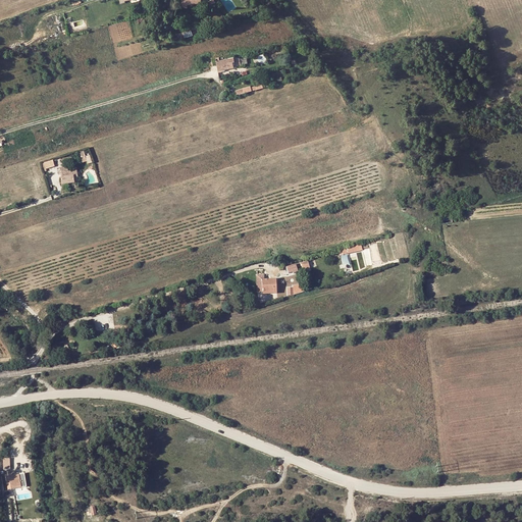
[(219,57),(216,57),(217,64),(218,69),(221,69),(233,67),(233,66),(232,61),(235,61),(236,66),(241,65),(239,58),(235,57),(219,59),(219,57)]
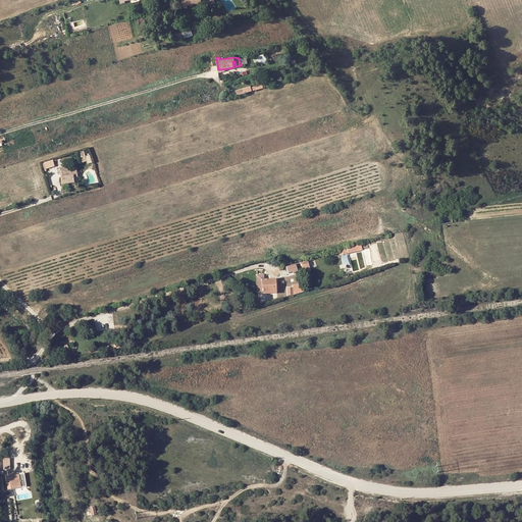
[(237,90),(238,95),(268,86),(267,82),(266,80),(261,81),(261,83),(256,84),(256,86),(251,88),(250,86),(237,90)]
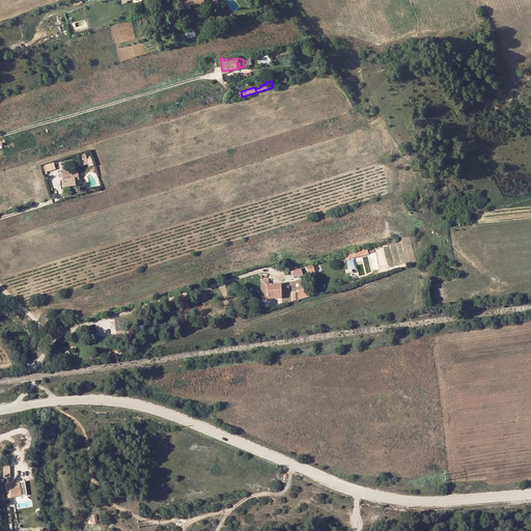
[(44,171),(55,170),(54,163),(43,165),(44,171)]
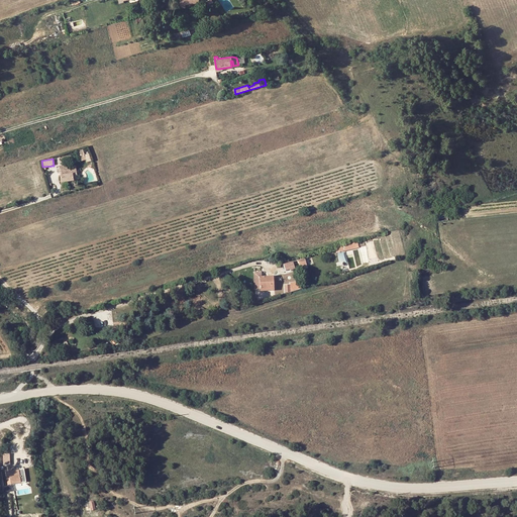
[(62,183),(74,181),(74,180),(74,178),(77,177),(76,170),(65,171),(66,175),(61,176),(62,183)]
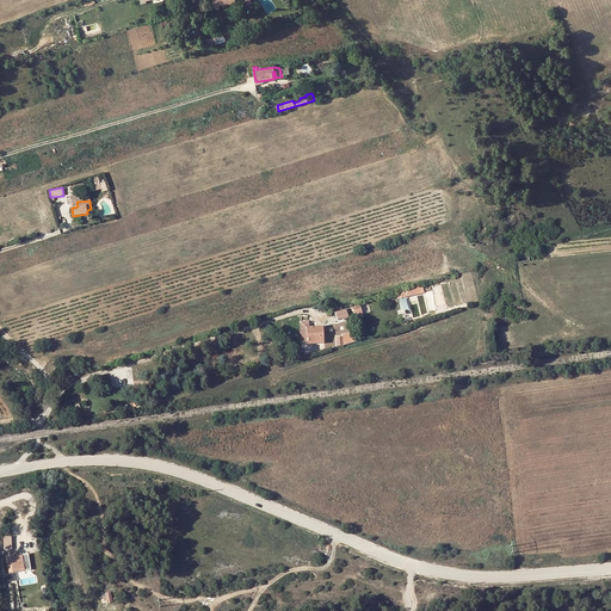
[(408,290),(411,296),(427,291),(426,285),(408,290)]
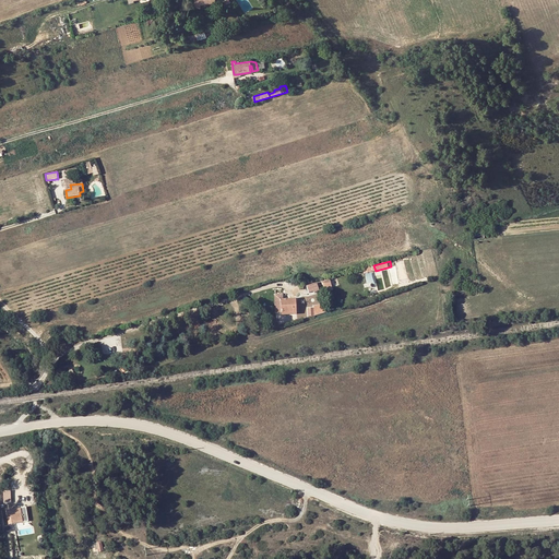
[(323,281),(307,286),(308,290),(324,285),(323,281)]
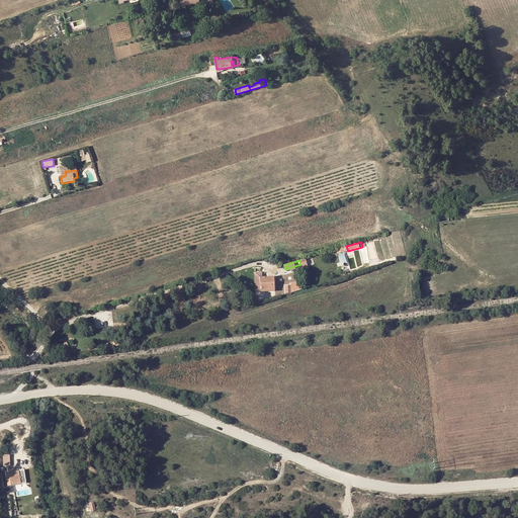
[(260,289),(274,288),(273,277),(260,278),(260,289)]
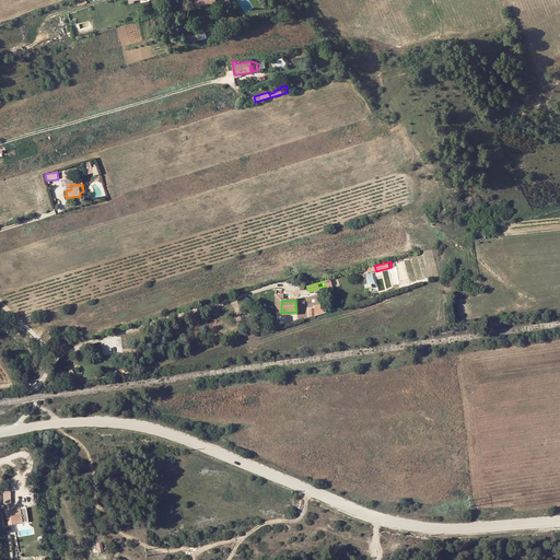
[(9,491),(0,489),(0,500),(9,502),(9,491)]
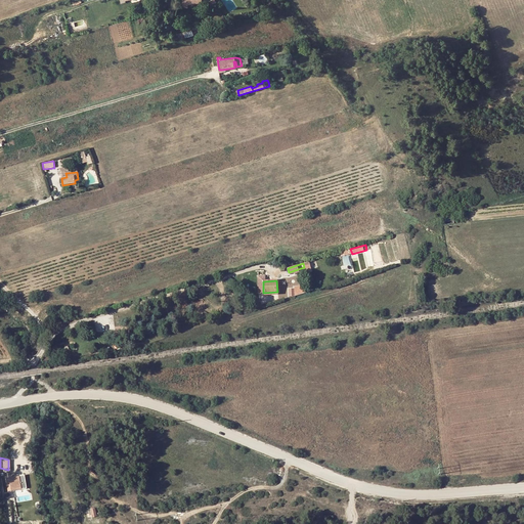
[(22,488),(19,476),(6,478),(8,490),(22,488)]
